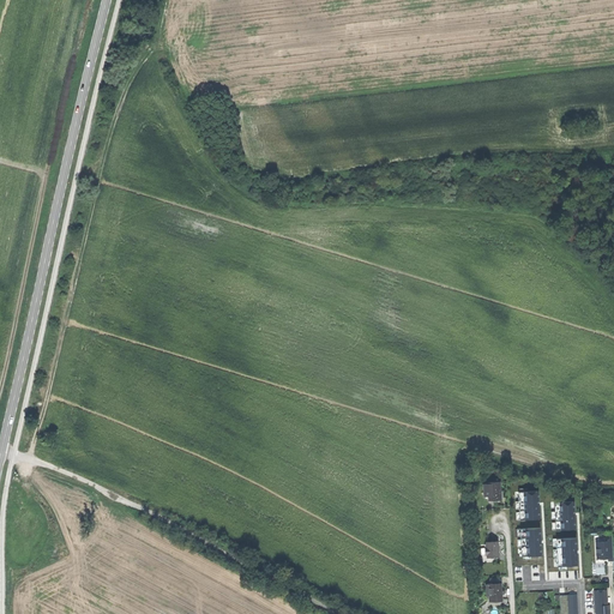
[(488,500),(501,500),(500,494),(500,491),(500,482),(487,482),(487,483),(483,483),(483,497),(488,497),(488,500)]
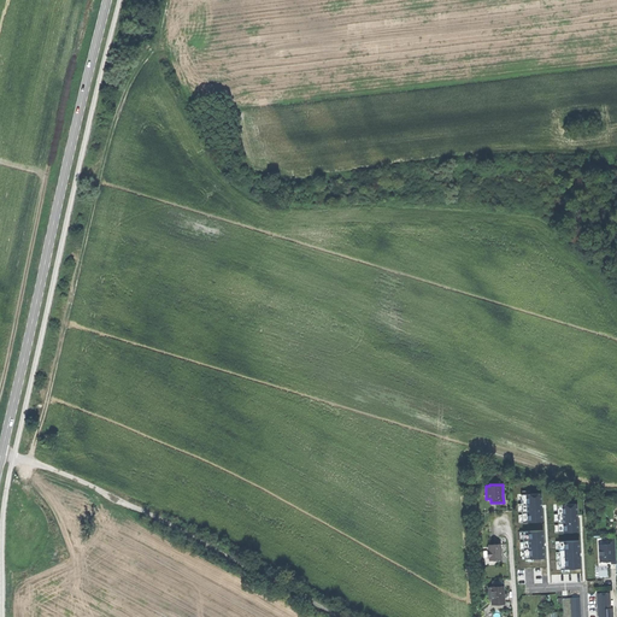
[(611,564),(616,564),(615,538),(610,538),(610,545),(599,545),(599,562),(600,562),(606,562),(607,562),(607,559),(611,559),(611,562),(611,564)]
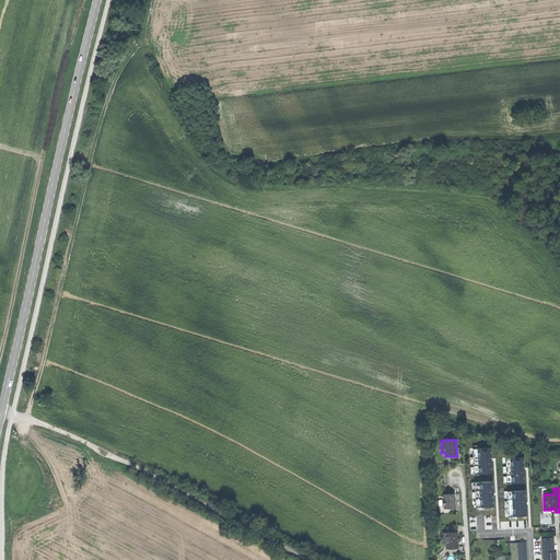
[(448,509),(454,508),(454,502),(454,500),(453,494),(443,494),(443,500),(442,500),(442,506),(444,506),(444,508),(448,506),(448,509)]
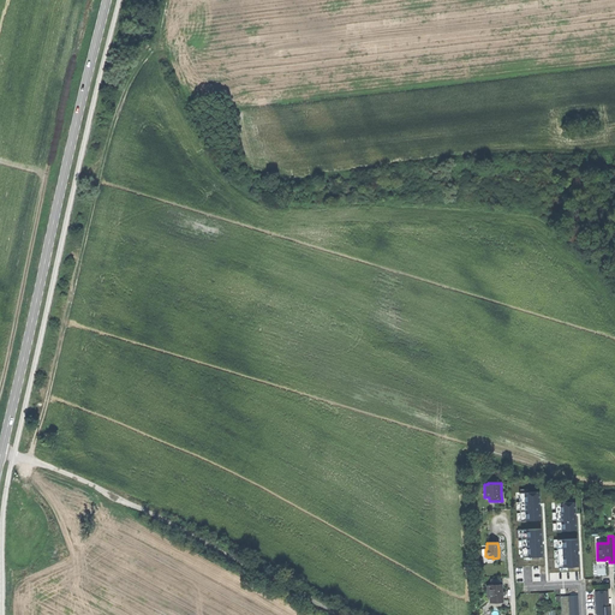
[(501,585),(487,585),(488,598),(490,597),(490,601),(502,601),(502,593),(501,585)]
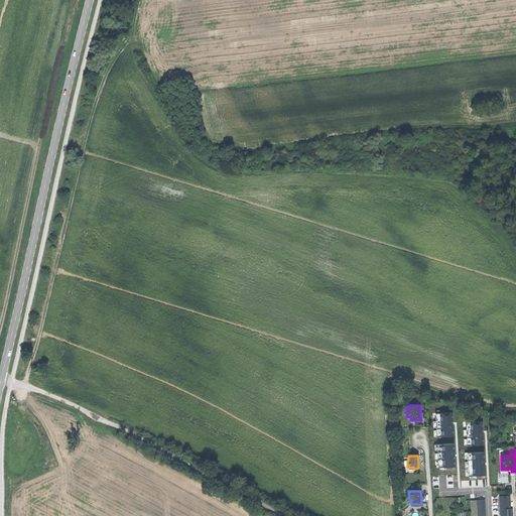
[(510,496),(499,497),(499,515),(512,515),(512,509),(510,509),(510,496)]
